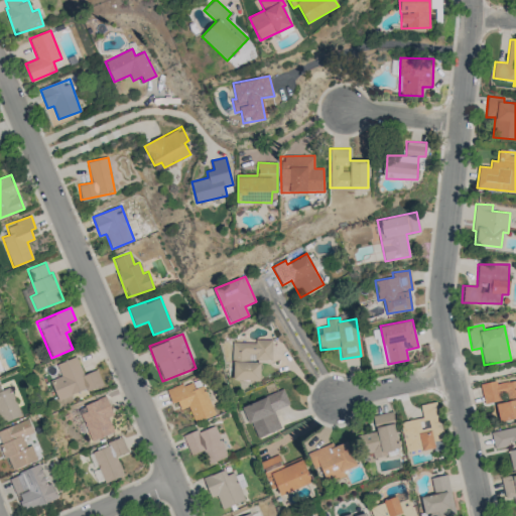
[(233,341),(232,380),(260,381),(260,360),(271,360),(272,342),(233,341)]
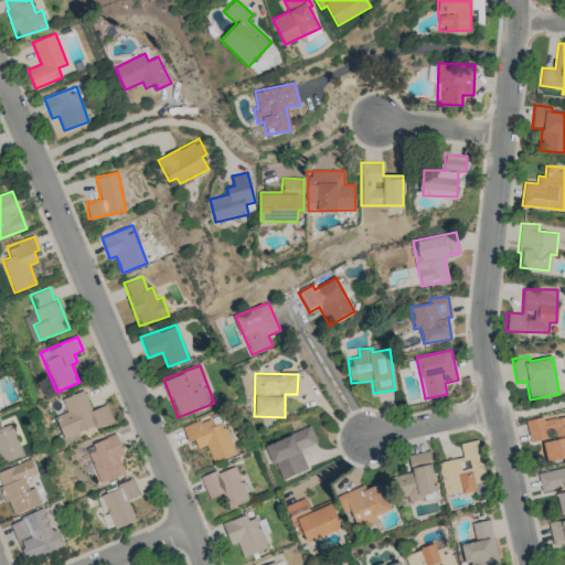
[(62,398),(67,412),(55,416),(63,438),(113,420),(106,404),(92,409),(84,390),(62,398)]
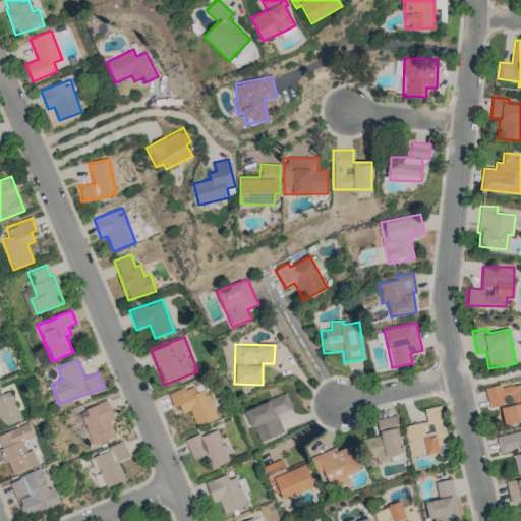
[(504,425),(520,421),(520,383),(501,388),(501,385),(484,387),(488,408),(501,406),(504,425)]
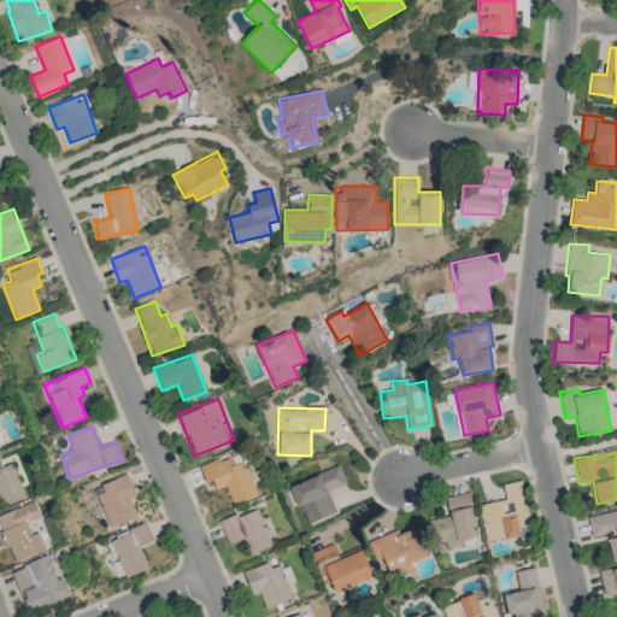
[(199,466),(205,483),(212,480),(216,489),(225,486),(233,505),(257,497),(244,460),(233,465),(229,456),(199,466)]
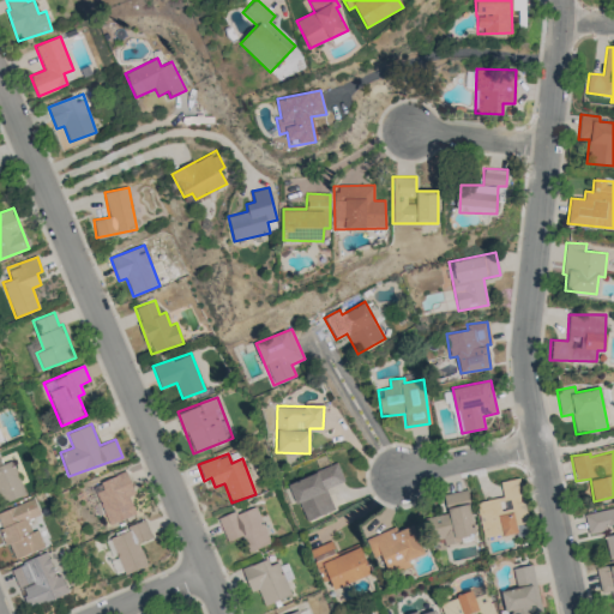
[(12,459),(1,464),(0,458),(0,492),(4,503),(25,495),(12,459)]
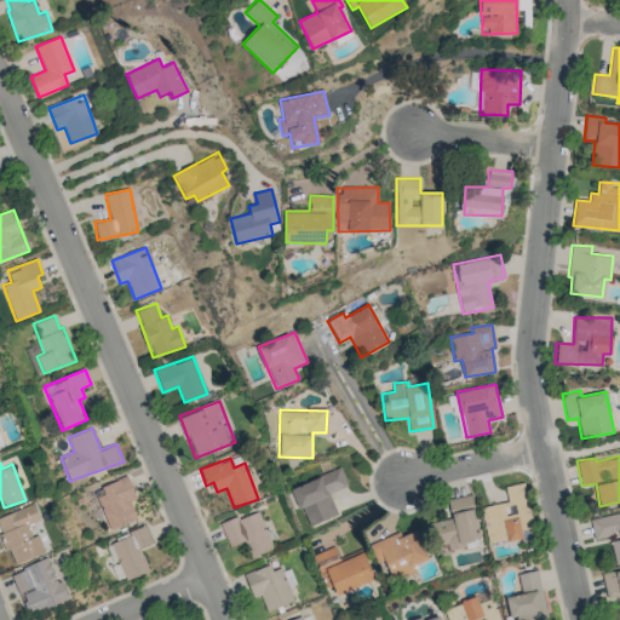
[(292,486),(306,527),(338,516),(329,493),(346,487),(340,469),(292,486)]
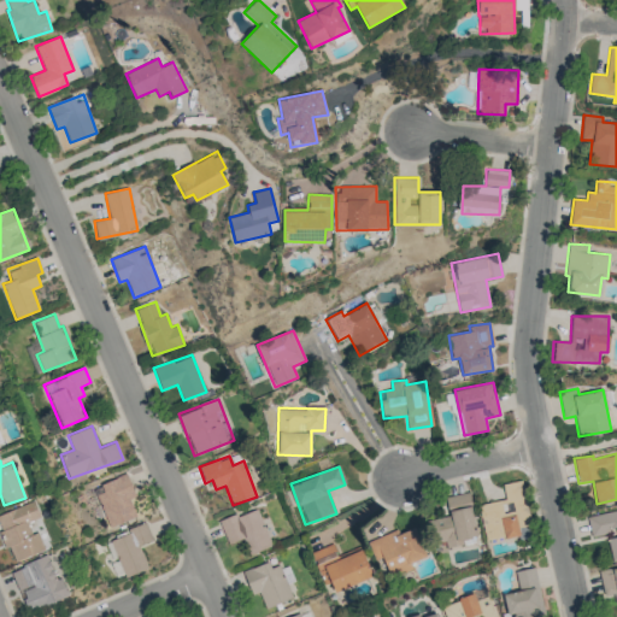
[(110,528),(136,517),(129,499),(136,497),(127,474),(93,488),(110,528)]
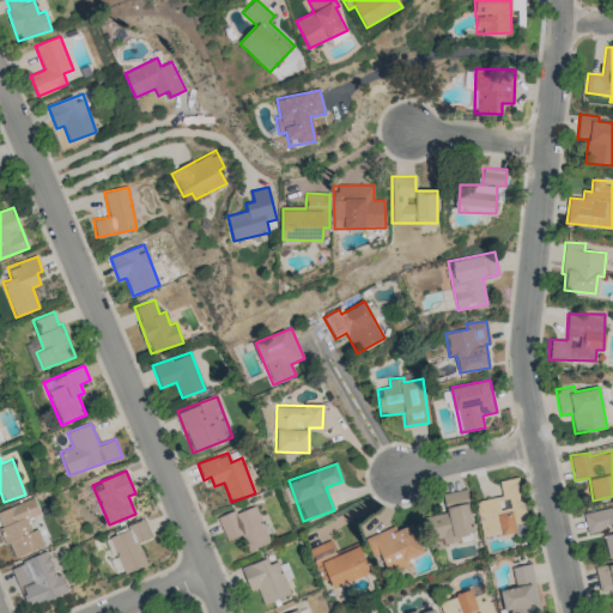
[(503,496),(475,502),(483,539),(516,532),(515,525),(528,522),(519,477),(499,481),(503,496)]
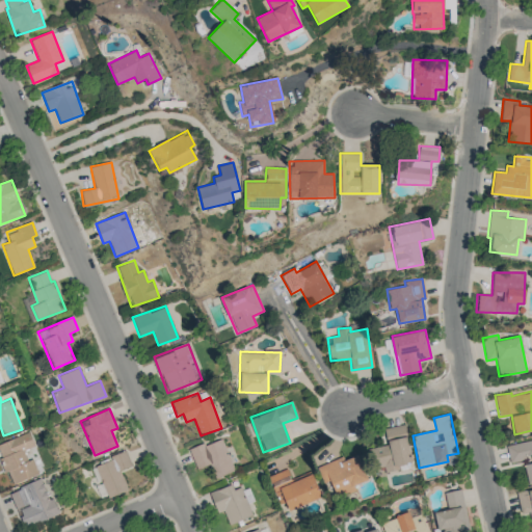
[(413,466),(404,424),(384,428),(388,445),(371,448),(376,473),(413,466)]
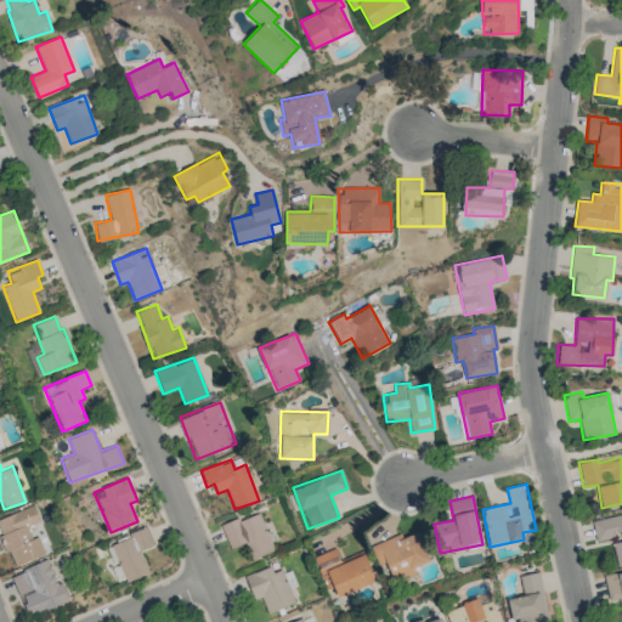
[(41,521),(34,504),(0,518),(0,531),(13,567),(46,555),(38,536),(32,538),(28,526),(41,521)]
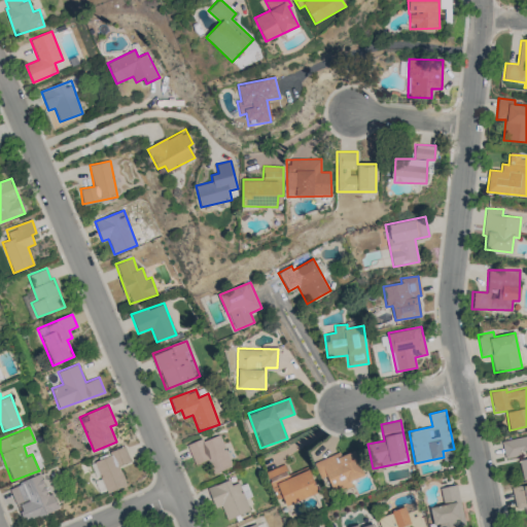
[(186,445),(195,465),(208,459),(213,473),(232,466),(219,434),(202,441),(201,438),(186,445)]
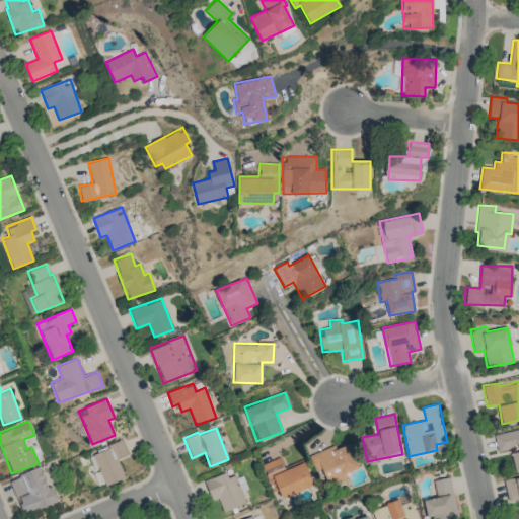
[(518,429),(494,434),(497,451),(518,447),(518,451),(511,453),(514,471),(518,470),(518,429)]
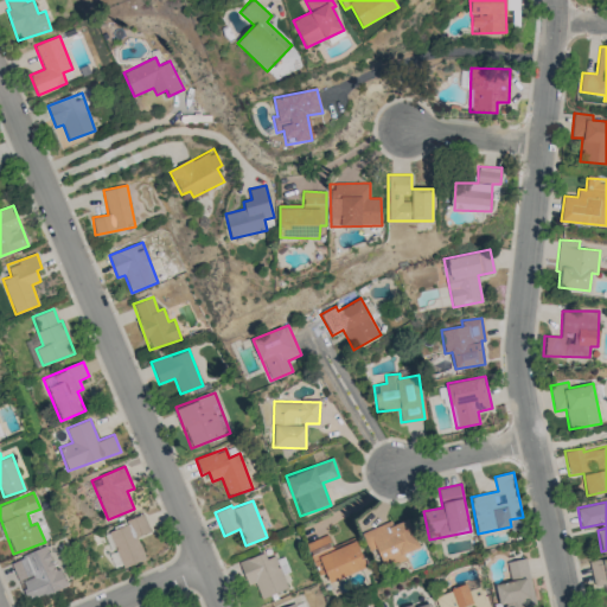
[(123,568),(146,560),(138,537),(151,531),(145,516),(108,530),(123,568)]
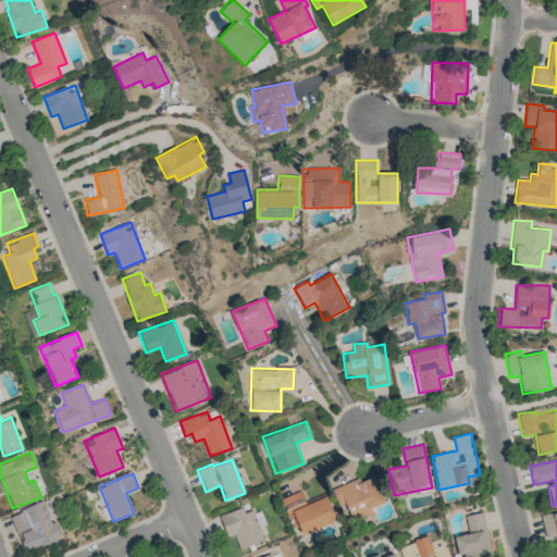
[(385,503),(375,475),(360,481),(359,479),(332,489),(338,505),(345,503),(351,520),(372,512),(370,508),(385,503)]
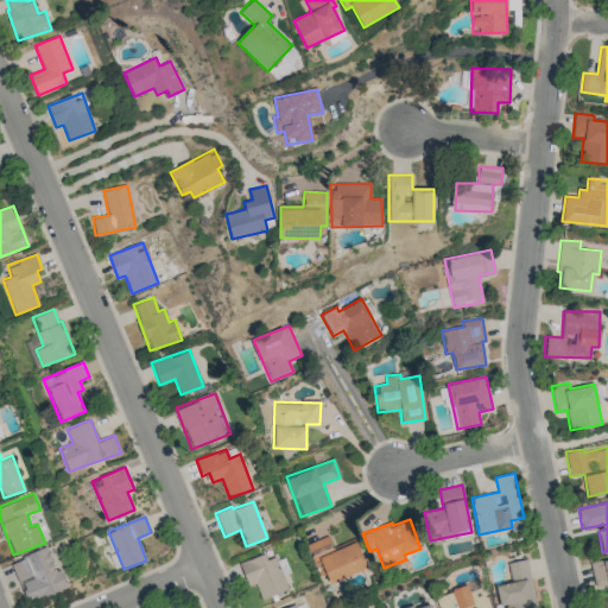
[(309,543),(320,576),(327,572),(329,582),(367,570),(356,539),(331,546),(328,536),(309,543)]
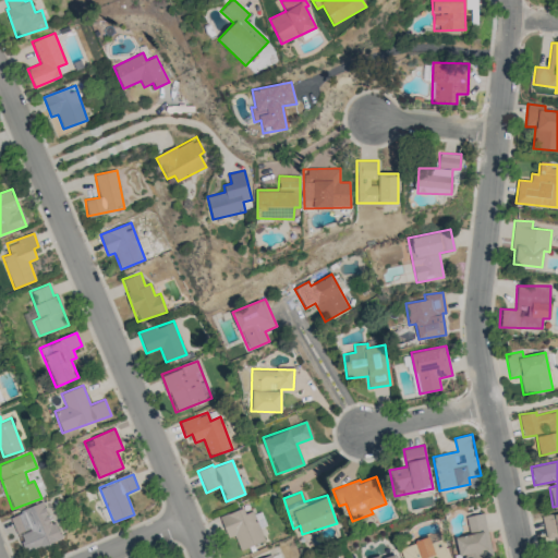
[(45,501),(10,516),(17,534),(20,533),(27,553),(60,540),(45,501)]
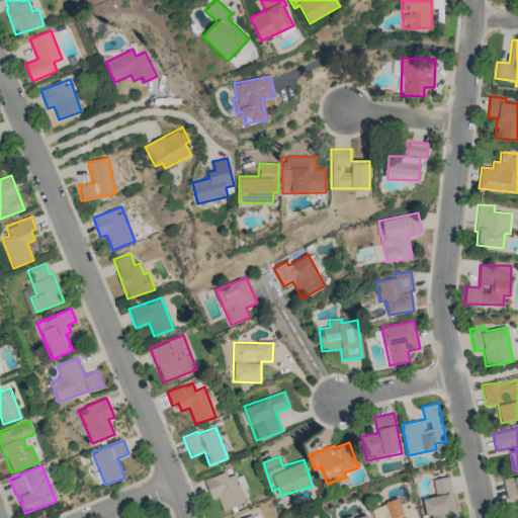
[(210,499),(217,497),(223,511),(245,502),(234,475),(228,477),(226,471),(203,480),(210,499)]
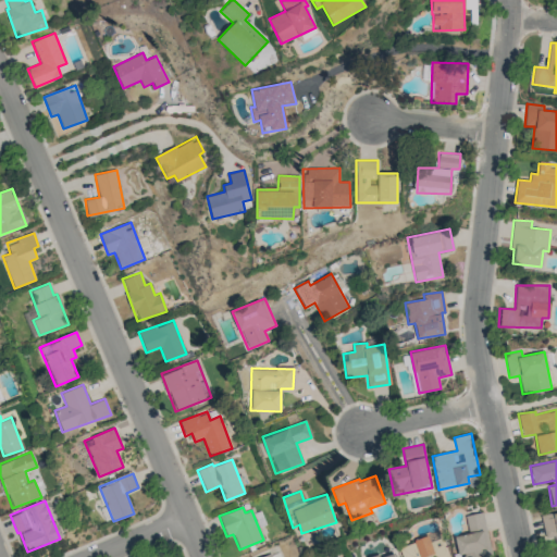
[(465,516),(469,533),(454,536),(457,554),(454,555),(454,556),(492,556),(483,511),(465,516)]
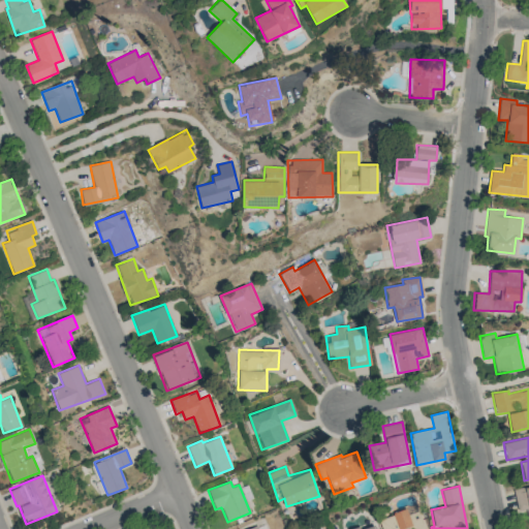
[(528,486),(514,489),(517,510),(526,508),(528,518),(528,517),(528,486)]
